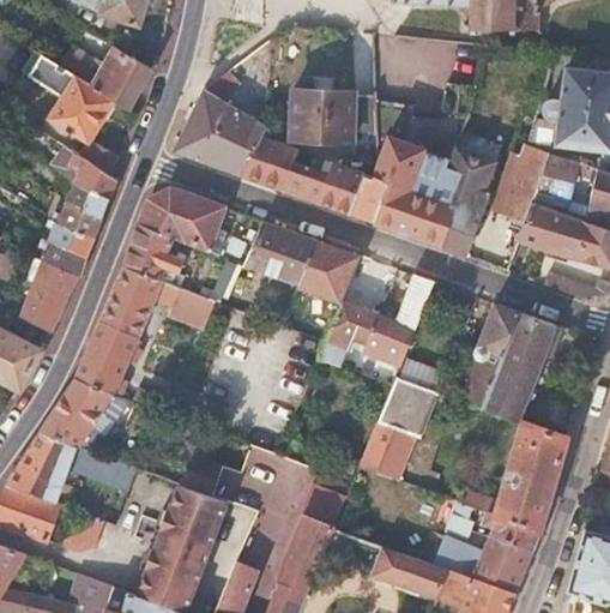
[(76,0),(97,13),(138,25),(146,0),(76,0)]
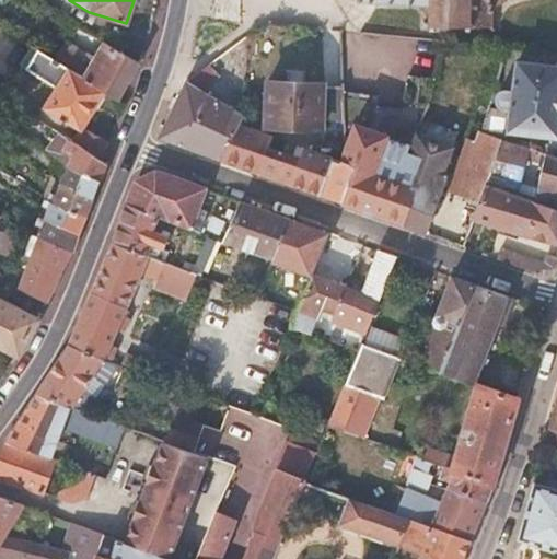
[(432,33),(432,28),(463,28),(463,34),(470,34),(470,28),(482,30),(482,31),(485,31),(485,28),(487,28),(487,34),(492,34),(492,10),(501,6),(505,10),(509,6),(507,2),(508,0),(427,0),(427,33),(432,33)]
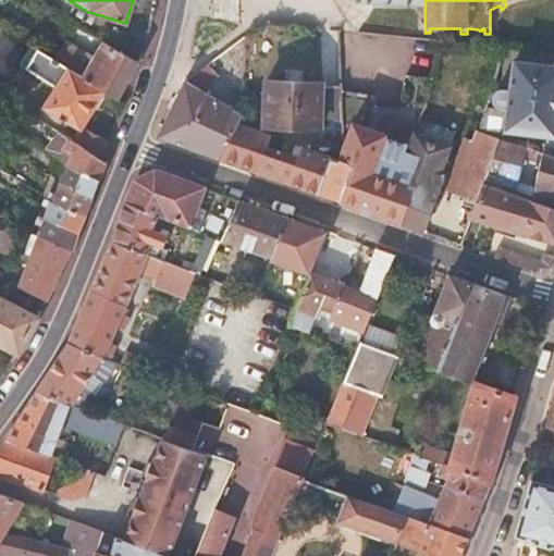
[(117,98),(137,61),(100,39),(79,75),(103,90),(117,98)]
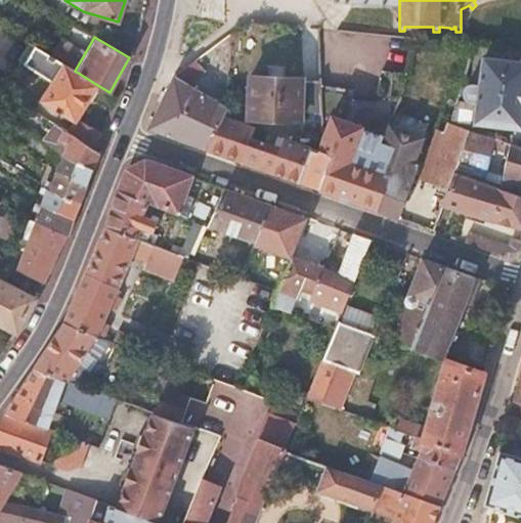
[(101,131),(77,120),(97,85),(75,71),(35,46),(25,64),(51,81),(40,100),(67,119),(62,129),(94,151),(101,131)]
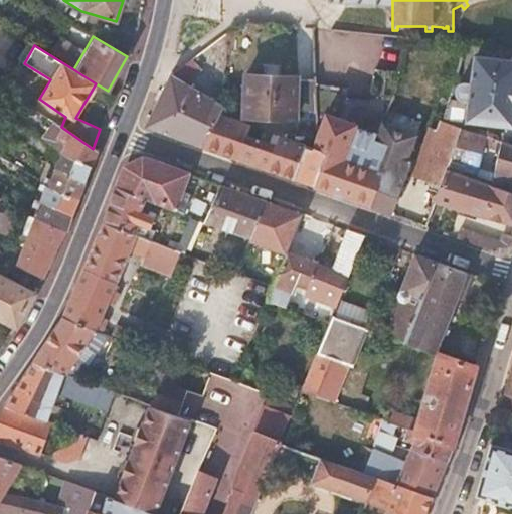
[(511,61),(475,56),(465,123),(511,128),(511,61)]
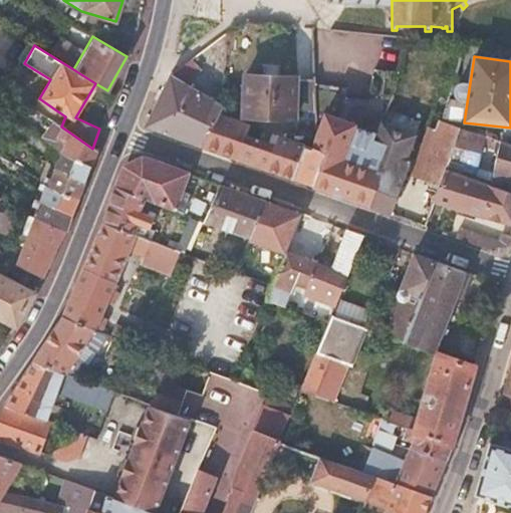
[(223,105),(171,74),(144,126),(203,149),(206,141),(223,105)]
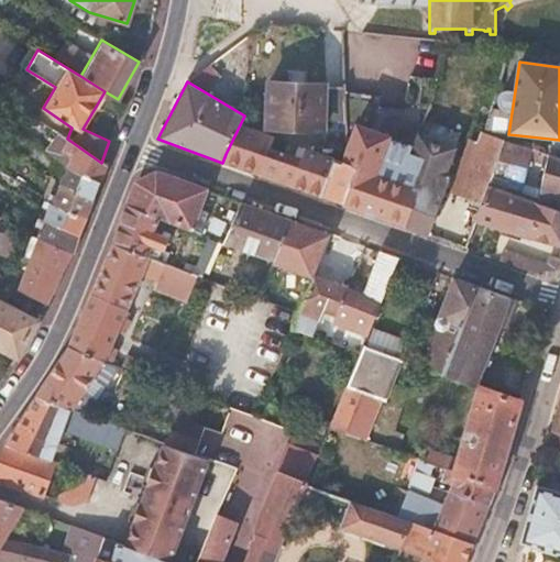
[(339,161),(340,88),(267,86),(266,128),(321,130),(320,157),(338,163),(339,164),(339,161)]
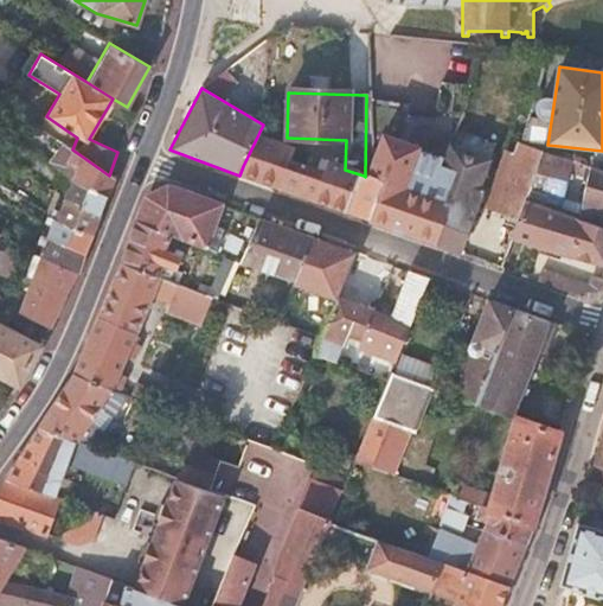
[(525,201),(543,152),(521,145),(532,112),(511,103),(492,151),(511,158),(492,212),(518,221),(525,201)]
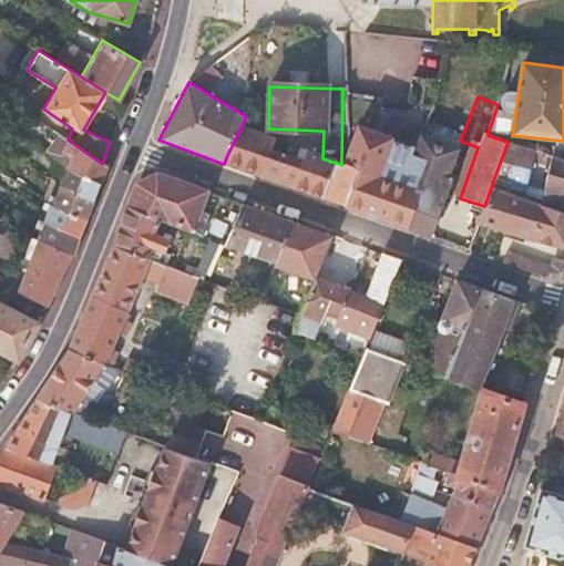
[(431,238),(452,178),(447,176),(452,160),(442,155),(457,114),(431,104),(417,147),(416,150),(432,156),(421,189),(407,229),(431,238)]
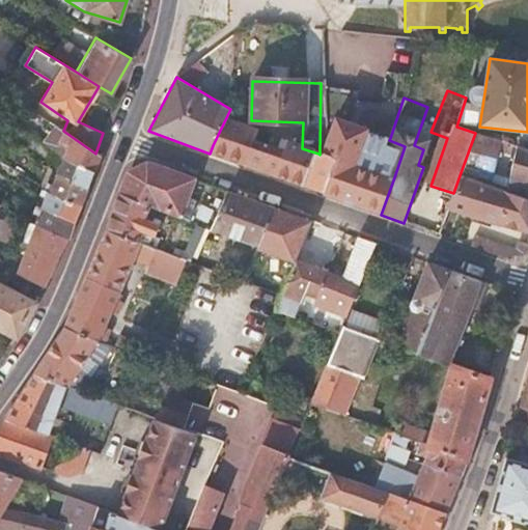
[(237,157),(247,134),(242,127),(238,114),(230,109),(213,145),(237,157)]
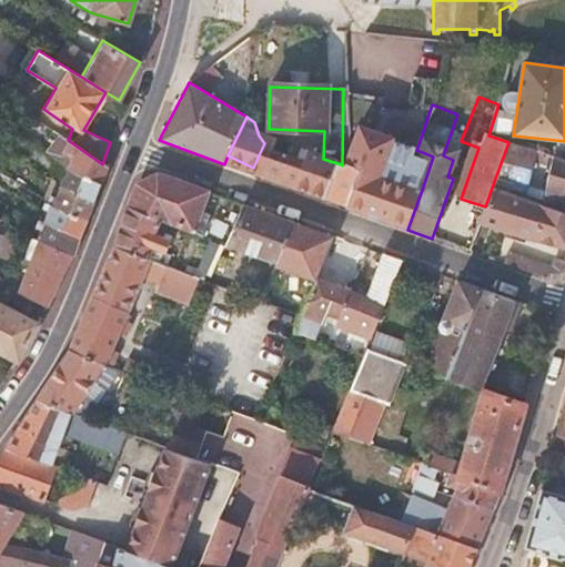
[(394,140),(395,138),(359,124),(342,162),(342,165),(359,172),(346,209),(407,230),(422,190),(433,157),(416,150),(417,148),(394,140)]
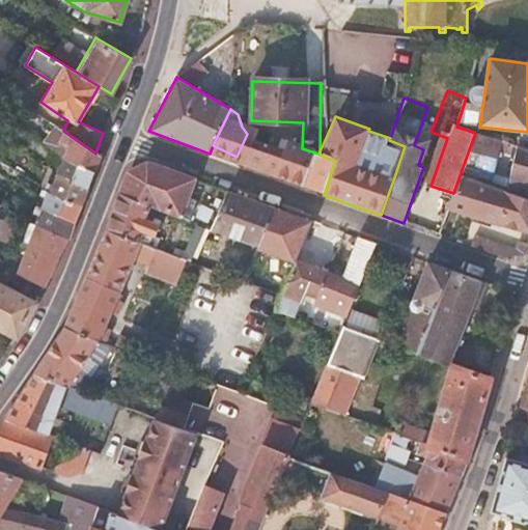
[(99,157),(95,154),(63,131),(58,143),(65,148),(61,157),(92,171),(99,157)]
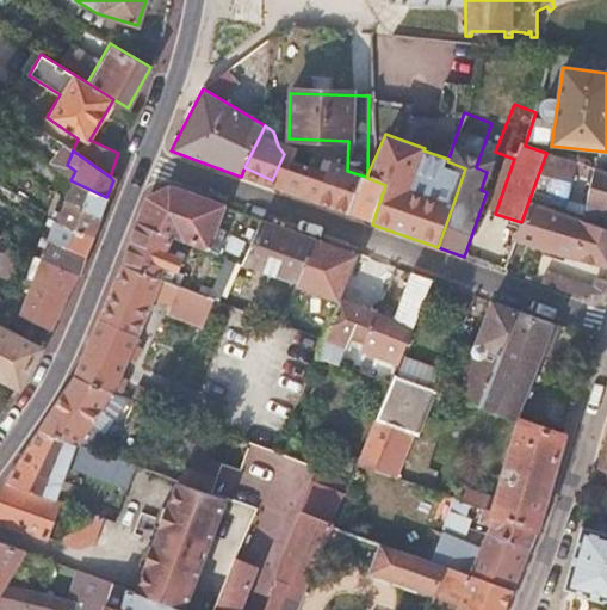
[(564,195),(573,171),(569,170),(571,160),(546,153),(528,202),(558,213),(564,195)]
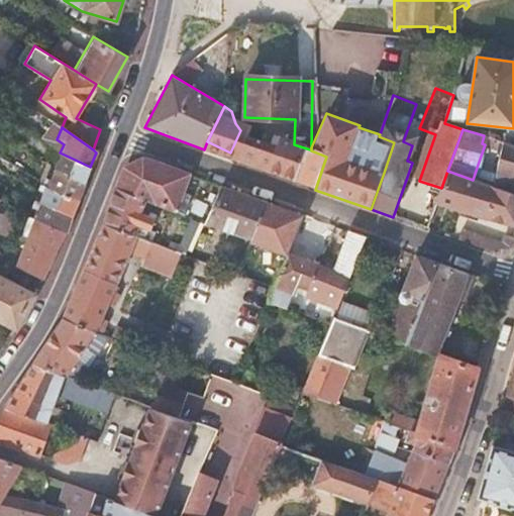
[(296,183),(310,149),(294,144),(285,140),(273,175),(296,183)]
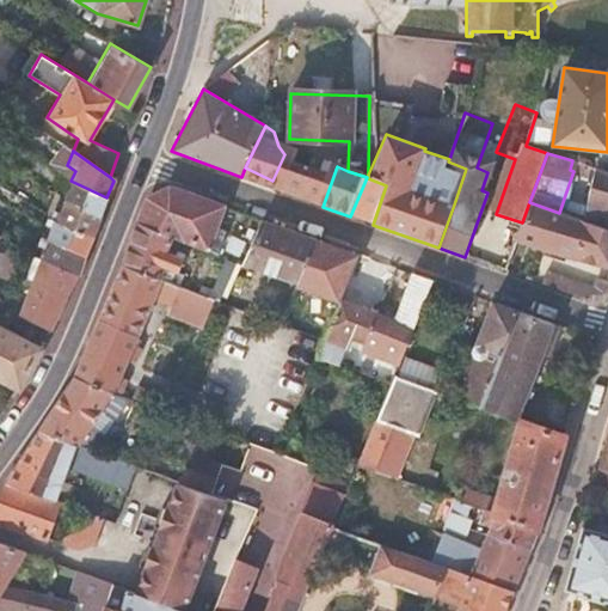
[(607,171),(597,169),(588,203),(590,203),(584,221),(607,230),(607,171)]
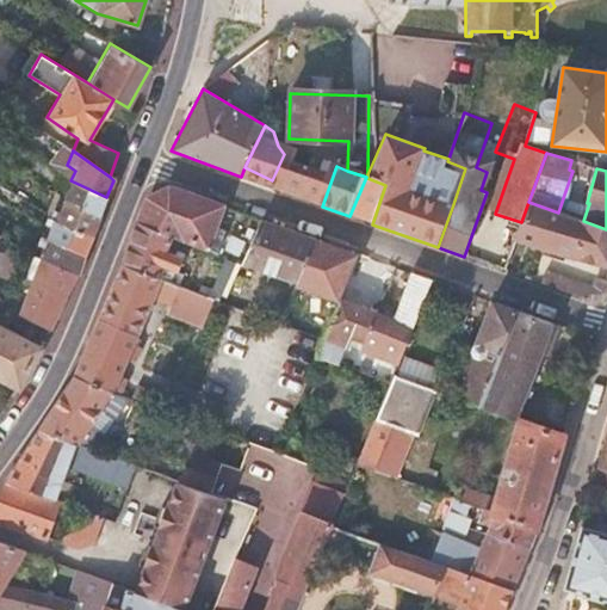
[(372,225),(385,185),(367,178),(366,177),(350,216),(372,225)]
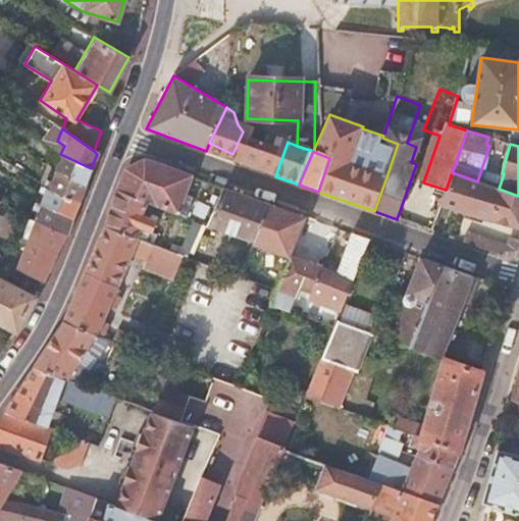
[(86,184),(91,168),(60,154),(54,170),(86,184)]
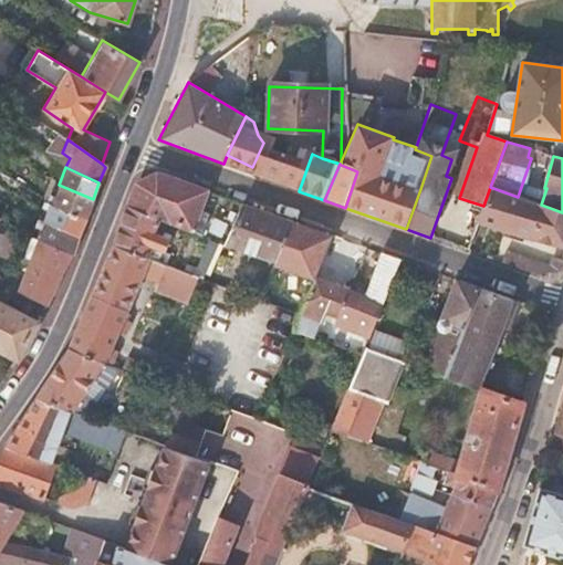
[(199,211),(207,190),(158,171),(136,184),(127,206),(159,220),(190,232),(199,211)]
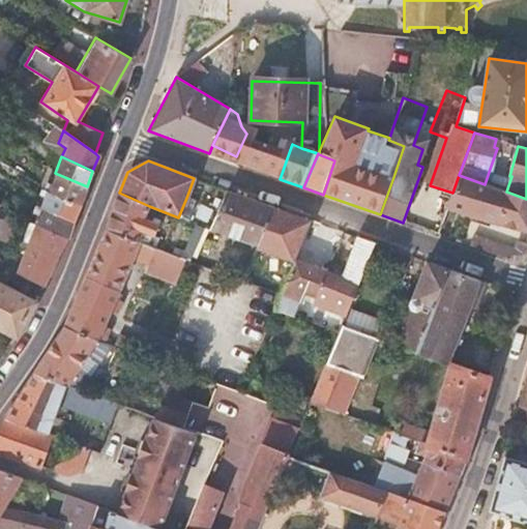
[(506,192),(511,176),(509,176),(490,169),(485,184),(506,192)]
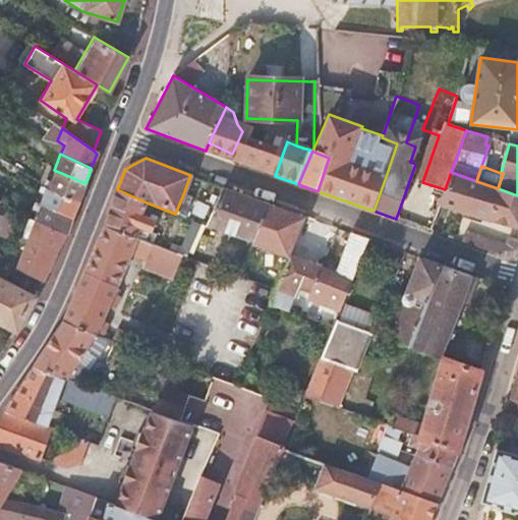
[(78,199),(85,183),(54,170),(47,185),(78,199)]
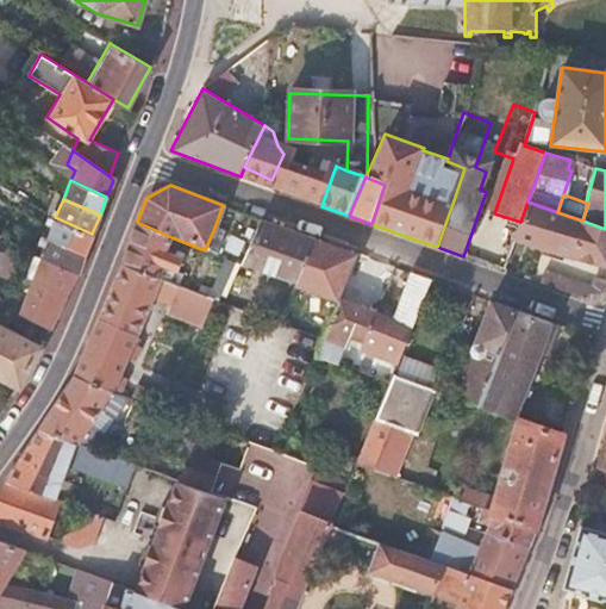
[(605,229),(582,221),(557,212),(528,202),(520,222),(514,241),(605,267),(605,229)]
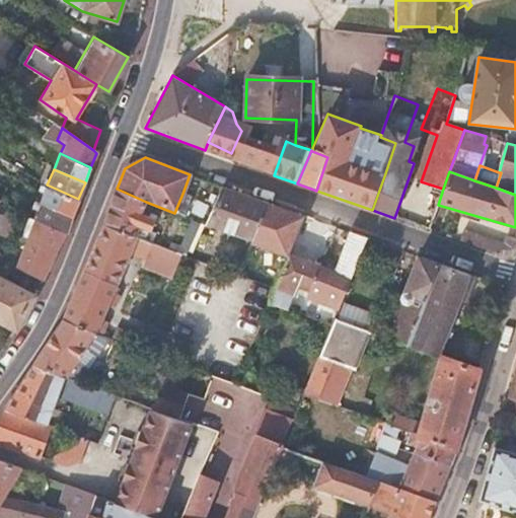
[(72,216),(78,199),(47,185),(40,202),(72,216)]
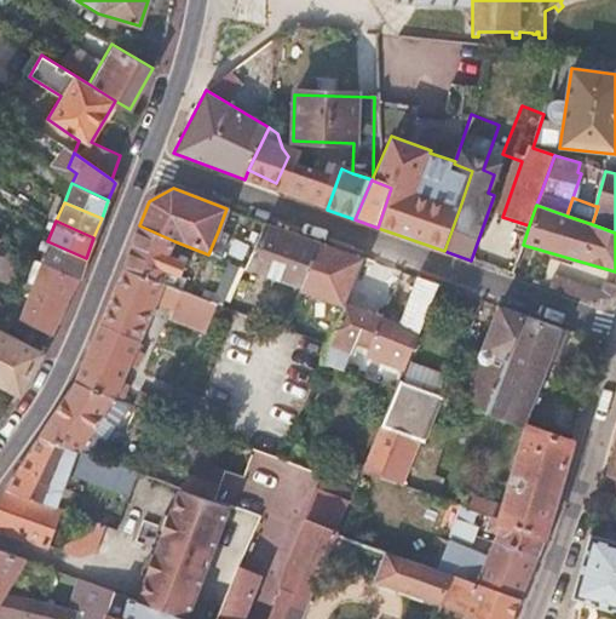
[(300,288),(320,244),(264,223),(245,268),(300,288)]
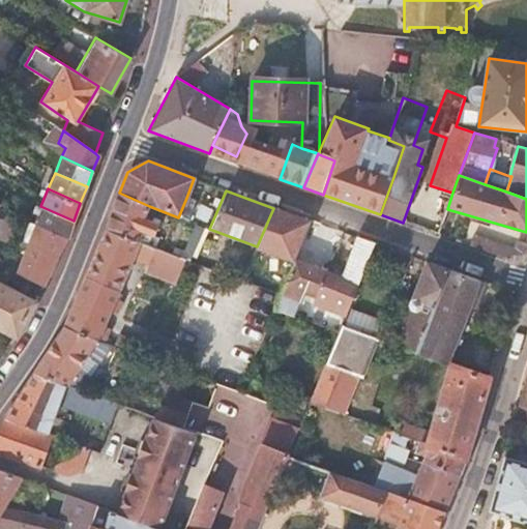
[(154,237),(158,224),(145,218),(149,206),(119,193),(105,228),(138,241),(142,233),(154,237)]
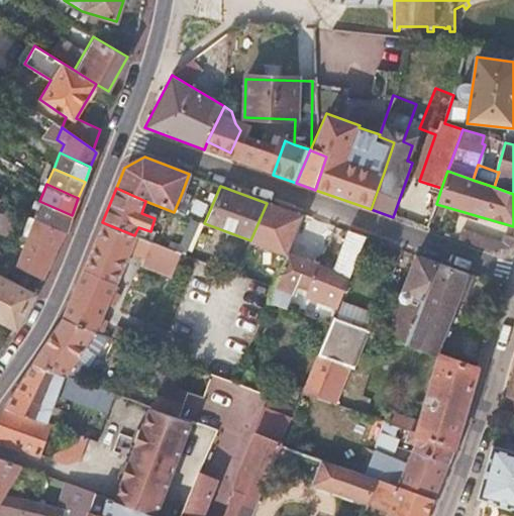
[(184,216),(191,197),(182,193),(174,212),(184,216)]
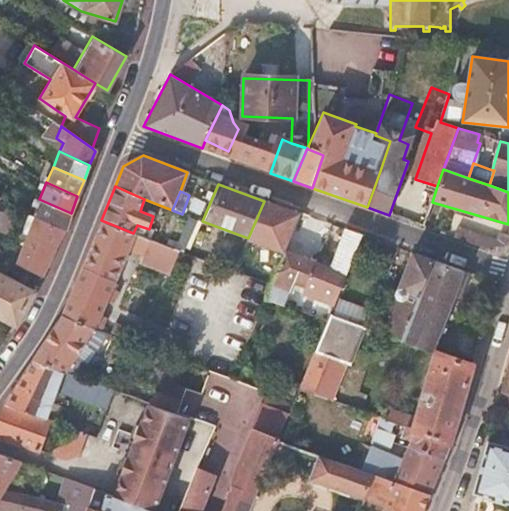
[(0,210),(5,213),(11,203),(0,197),(0,210)]
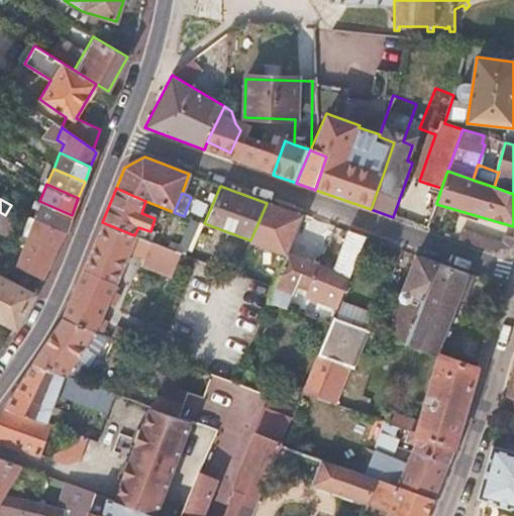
[(66,231),(72,215),(39,201),(33,217),(66,231)]
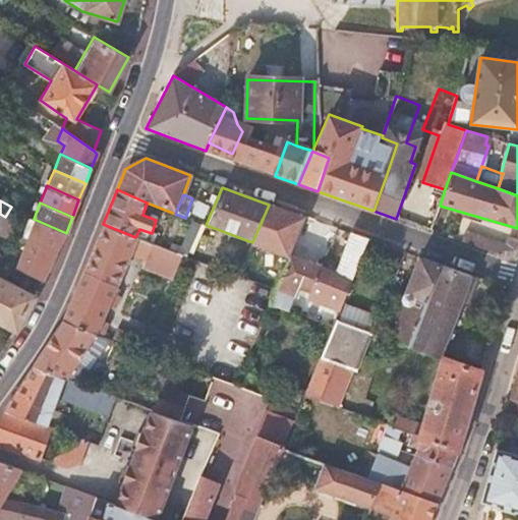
[(276,290),(289,256),(302,223),(304,218),(269,205),(252,242),(239,277),(276,290)]
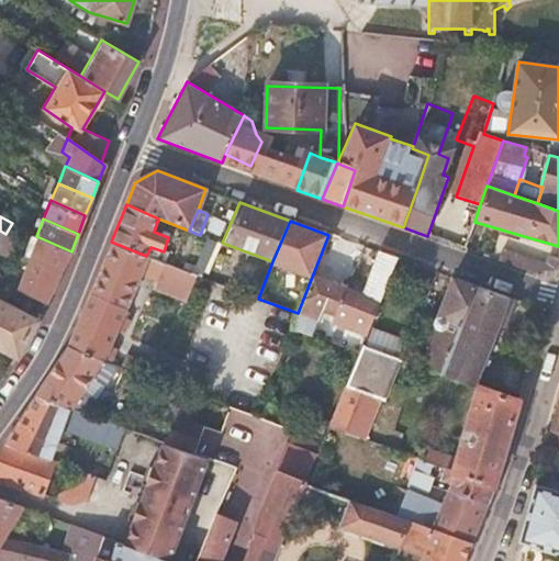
[(62,270),(71,251),(36,236),(30,254),(62,270)]
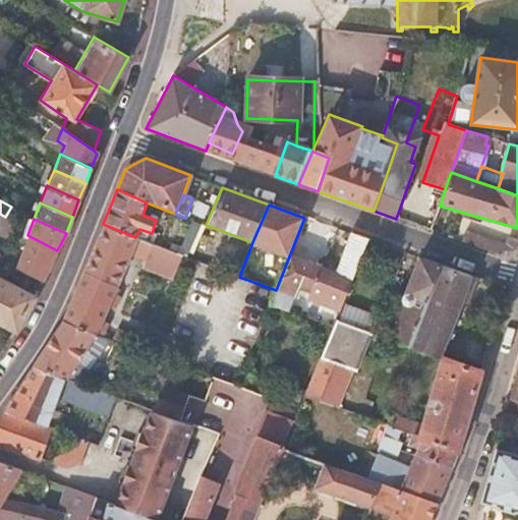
[(186,257),(200,223),(189,219),(175,253),(180,255),(186,257)]
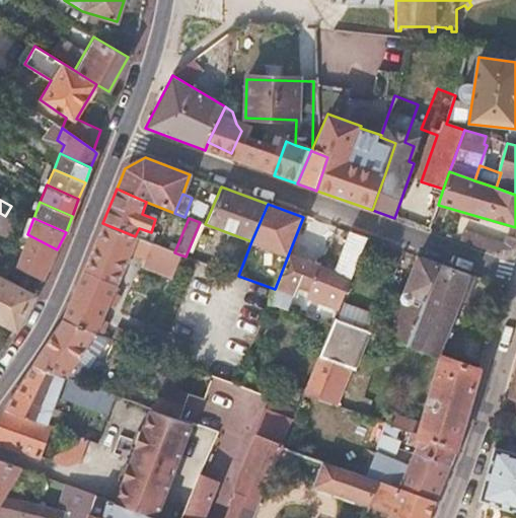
[(95,335),(132,249),(149,255),(146,265),(171,274),(179,254),(174,252),(135,236),(102,223),(63,320),(94,334),(95,335)]
